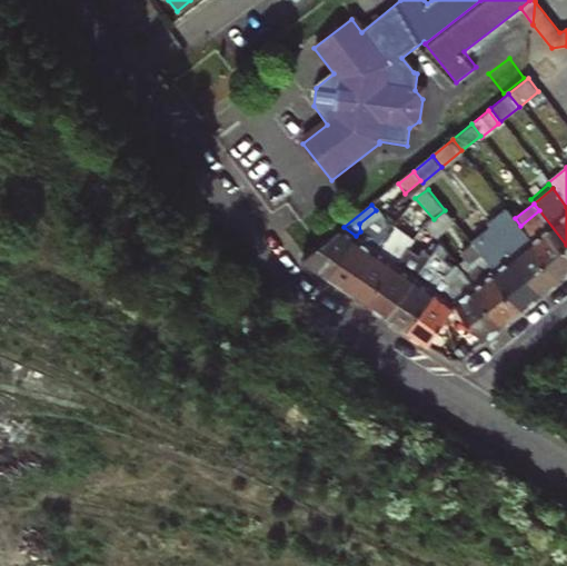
[(360,231),(366,227),(379,216),(376,210),(359,224),(360,231)]
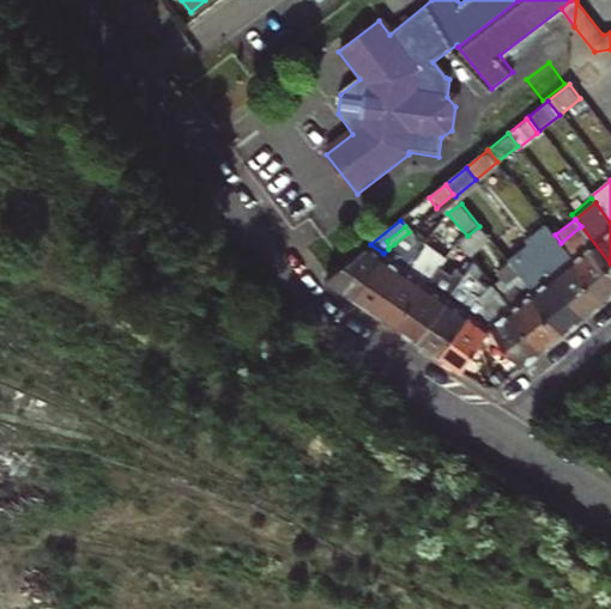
[(470,255),(490,239),(479,226),(467,236),(460,242),(470,255)]
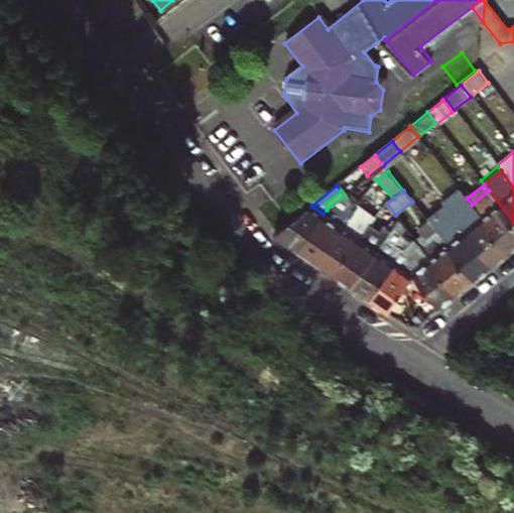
[(513,222),(489,190),(472,205),(510,254),(513,250),(513,222)]
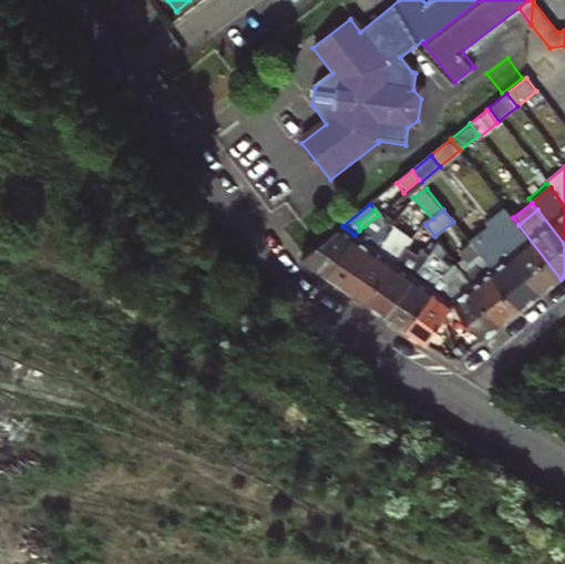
[(491,231),(499,239),(542,295),(561,279),(519,225),(513,217),(511,215),(491,231)]
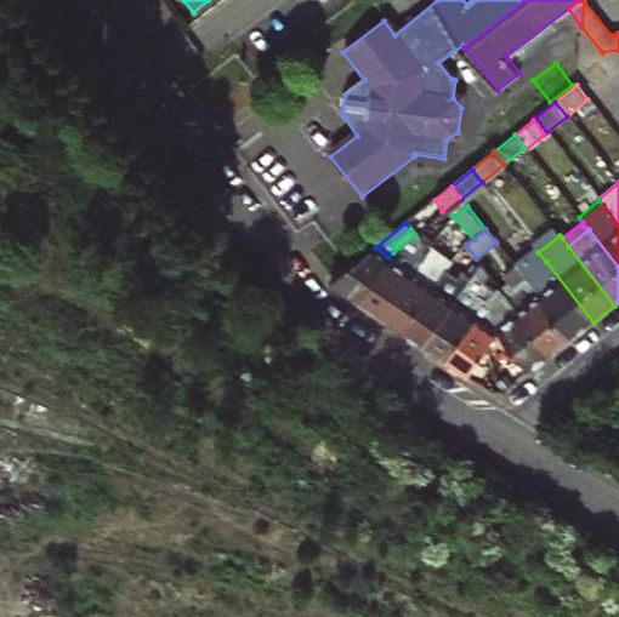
[(401,264),(388,257),(387,258),(357,301),(379,316),(409,273),(419,261),(422,255),(429,247),(418,241),(408,255),(401,264)]
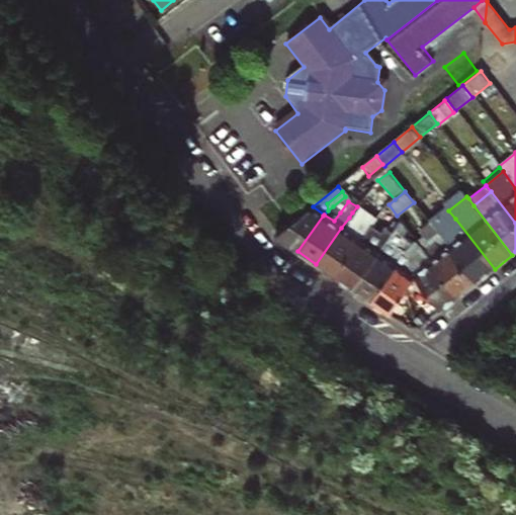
[(323,216),(324,215),(313,206),(276,236),(297,251),(323,216)]
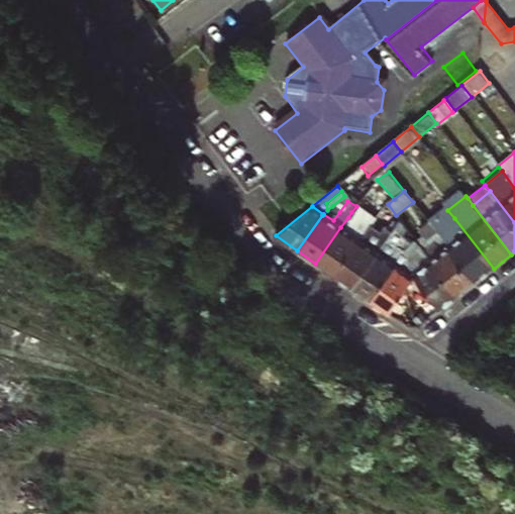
[(339,212),(332,206),(327,210),(323,214),(333,220),(339,212)]
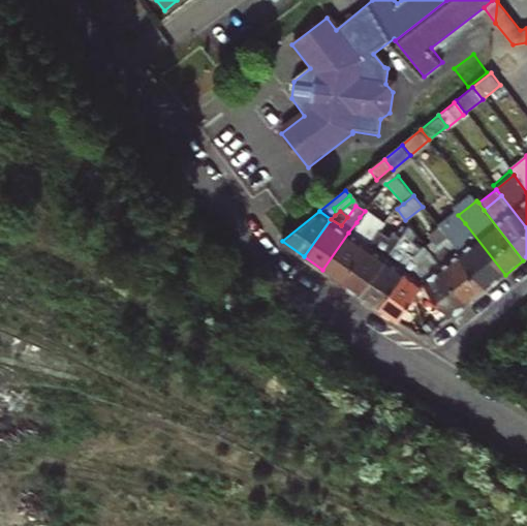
[(376,252),(367,246),(341,283),(360,297),(386,258),(396,245),(408,226),(398,221),(386,237),(376,252)]
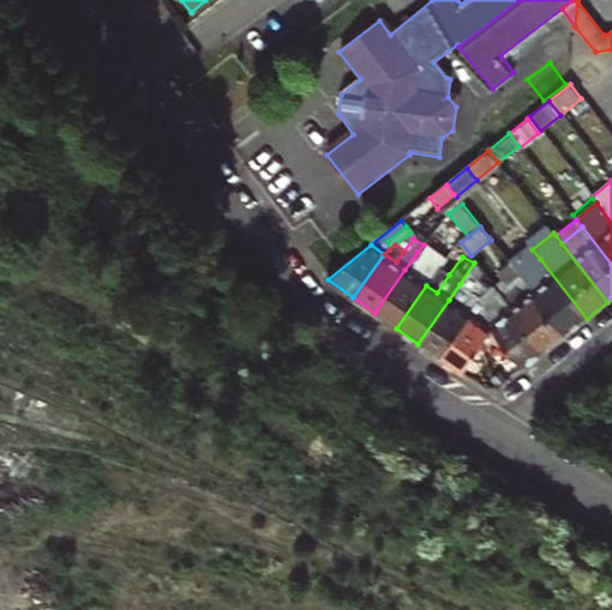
[(418,278),(426,266),(414,258),(405,270),(418,278)]
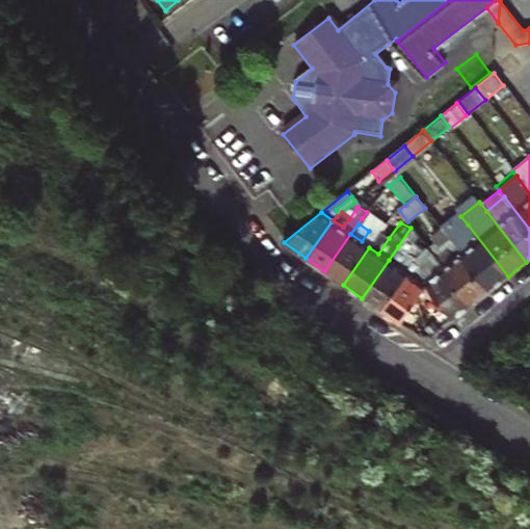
[(468,225),(450,239),(491,290),(508,276),(468,225)]
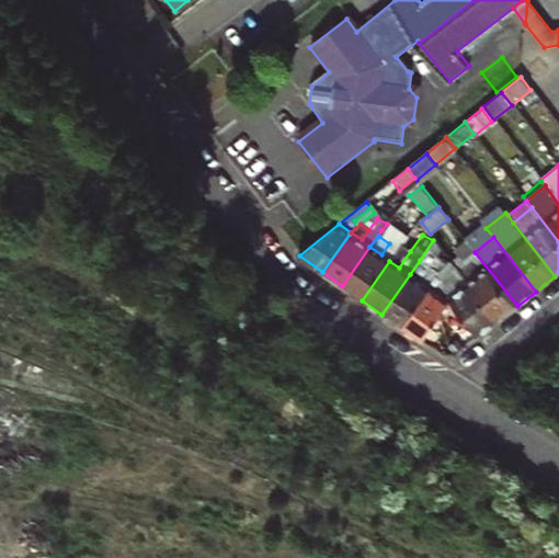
[(362,300),(389,261),(400,245),(391,240),(389,243),(381,254),(369,247),(342,286),(362,300)]
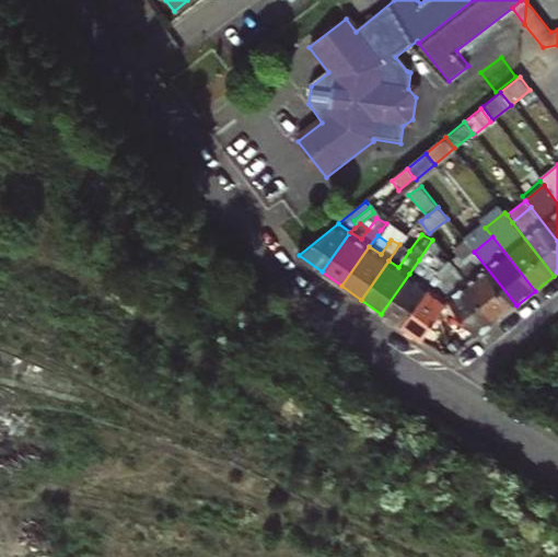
[(450,259),(455,266),(498,321),(516,305),(474,252),(465,241),(452,251),(455,255),(450,259)]
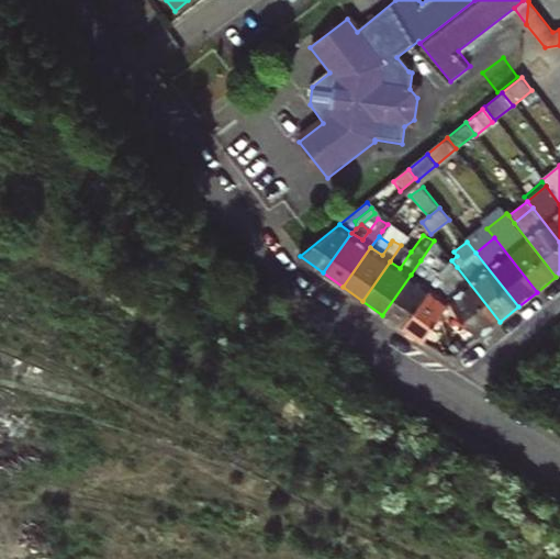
[(400,268),(411,252),(401,245),(390,261),(400,268)]
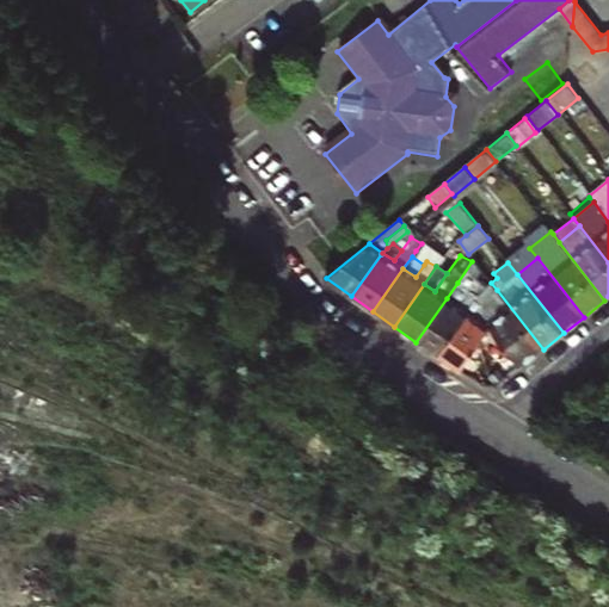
[(463,287),(469,292),(478,298),(485,287),(471,277),(463,287)]
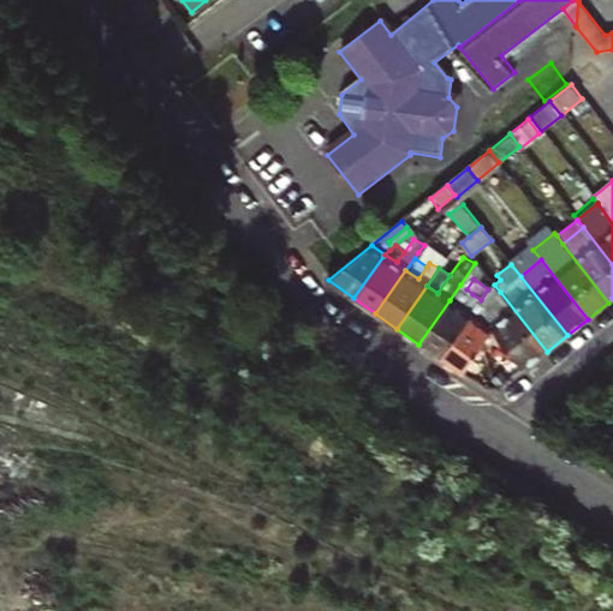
[(472,294),(462,309),(471,315),(440,359),(462,375),(493,330),(493,323),(486,321),(486,304),(491,300),(500,292),(494,285),(493,283),(488,289),(481,300),(472,294)]
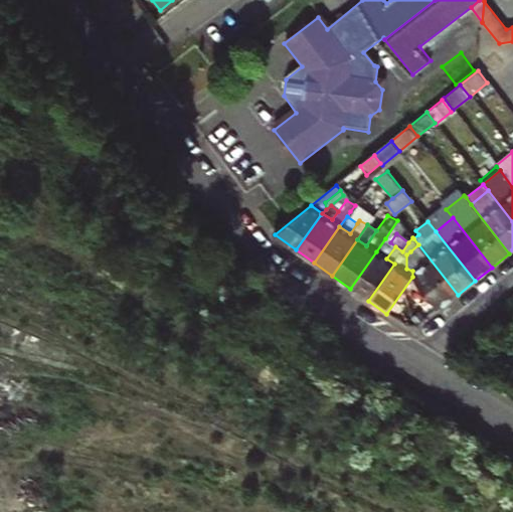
[(376,251),(386,259),(395,246),(390,242),(385,238),(376,251)]
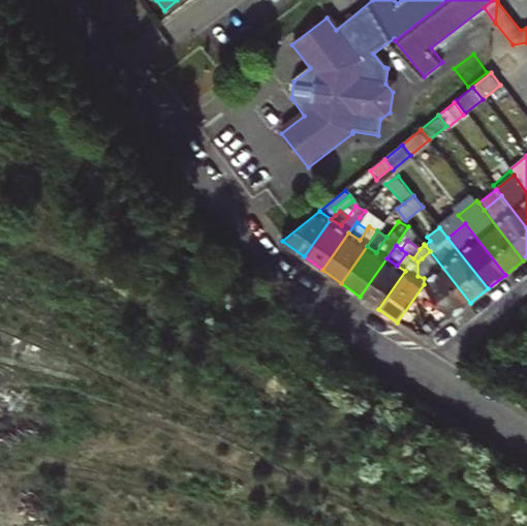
[(470,303),(430,251),(422,258),(432,273),(424,278),(424,284),(452,317),(470,303)]
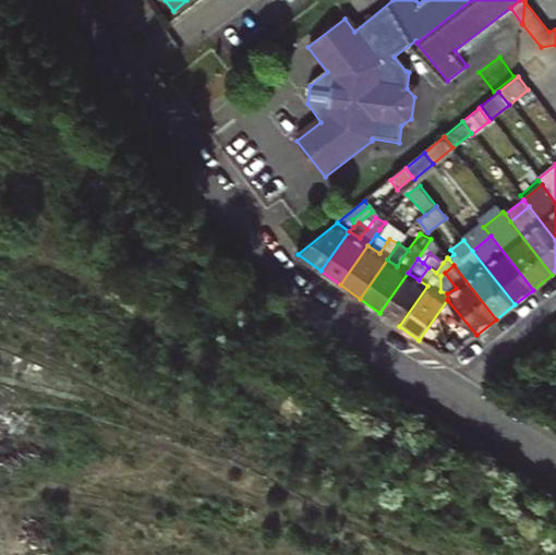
[(427,286),(419,280),(408,273),(379,313),(399,326),(427,286)]
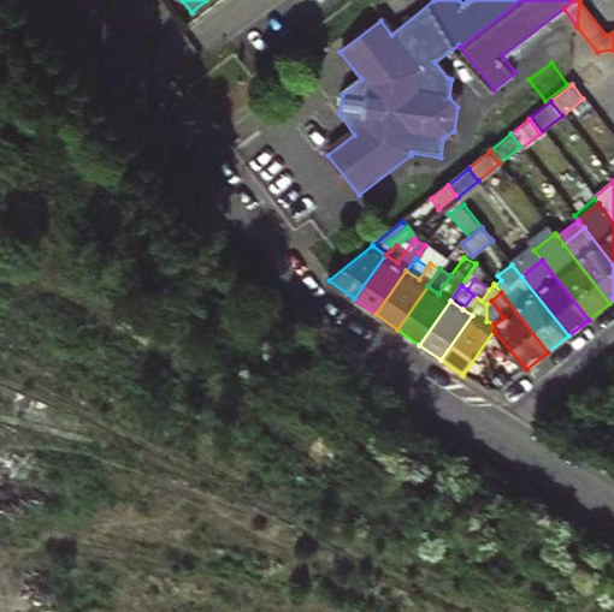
[(486,321),(494,324),(503,318),(491,301),(486,304),(486,321)]
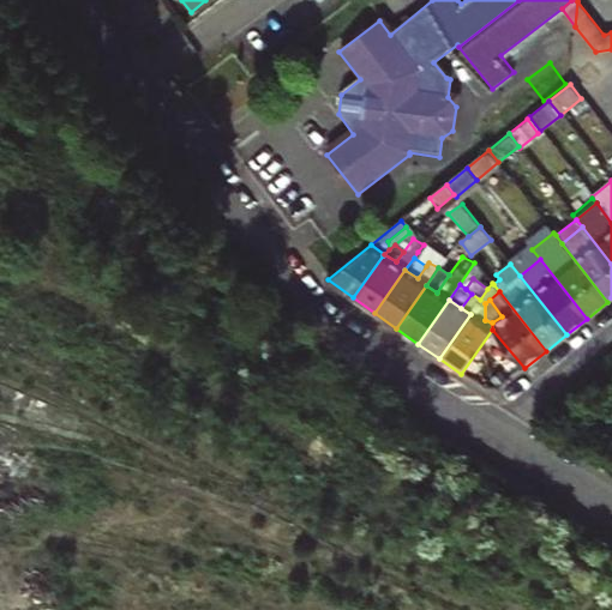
All buildings are outlined.
